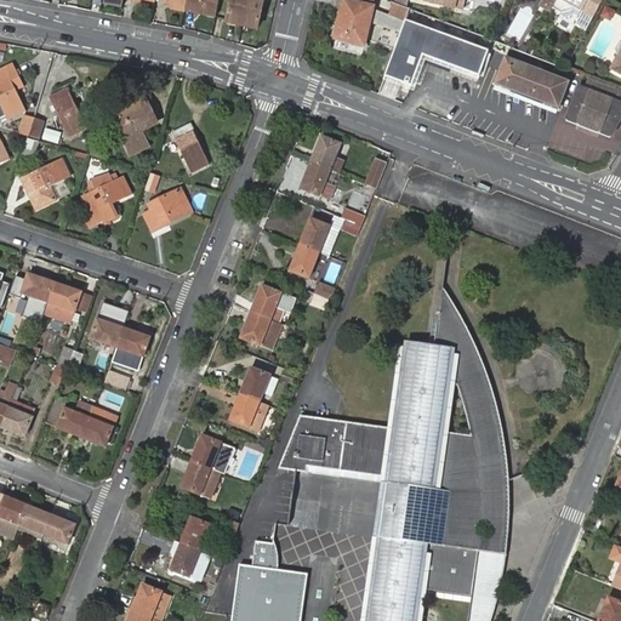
[(187,0),(187,6),(186,10),(216,16),(218,0),(187,0)]
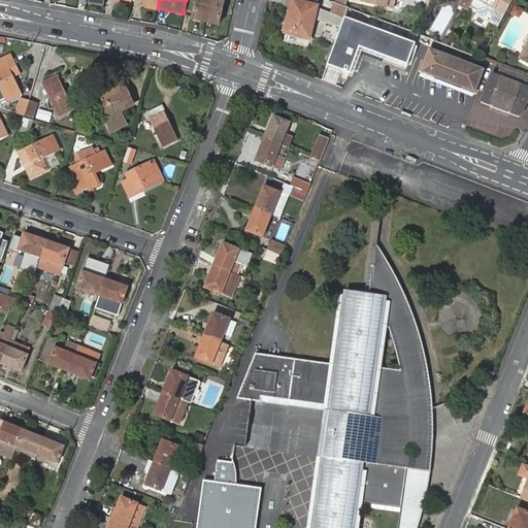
[(206,19),(210,0),(197,0),(193,19),(202,22),(203,18),(206,19)]
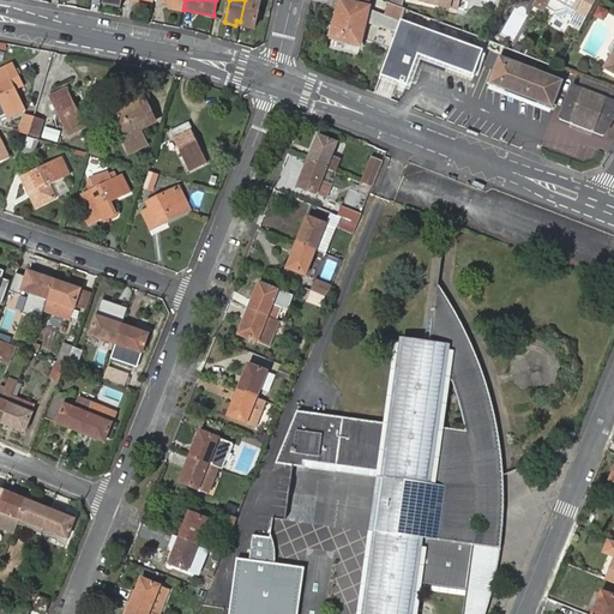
[(260,0),(245,0),(240,22),(254,24),(259,7),(260,0)]
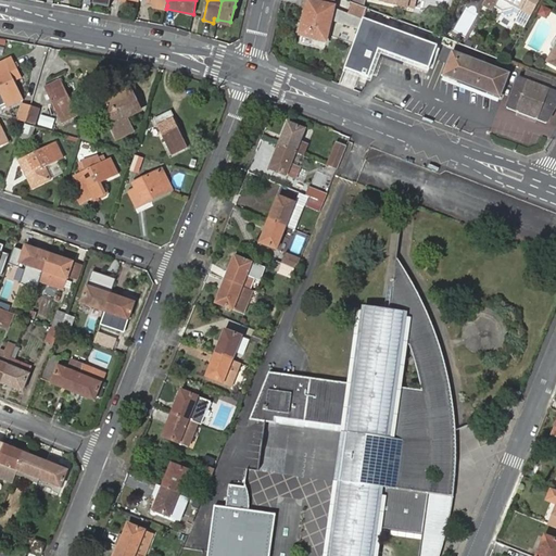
[(333,7),(310,1),(308,0),(300,35),(310,37),(326,41),(330,24),(335,7),(333,7)]
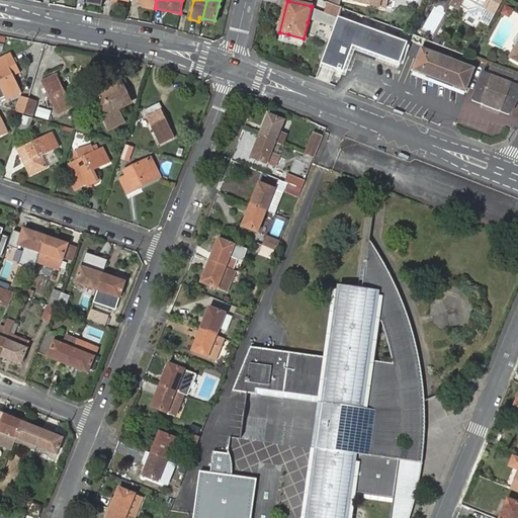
[(385,9),(386,0),(354,0),(354,2),(385,9)]
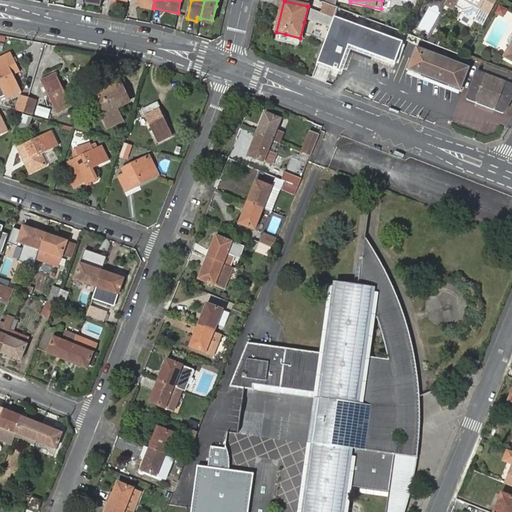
[(448,0),(446,6),(453,10),(455,7),(458,0),(448,0)]
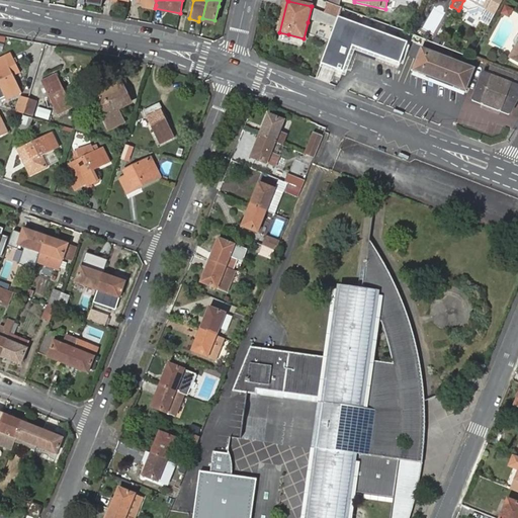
[(480,20),(489,25),(491,23),(503,0),(463,0),(460,7),(468,11),(478,9),(479,7),(486,11),(480,20)]
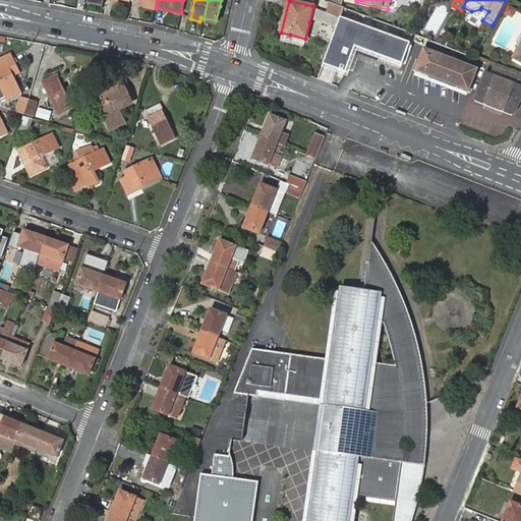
[(339,6),(330,2),(326,12),(340,16),(344,8),(342,7),(339,6)]
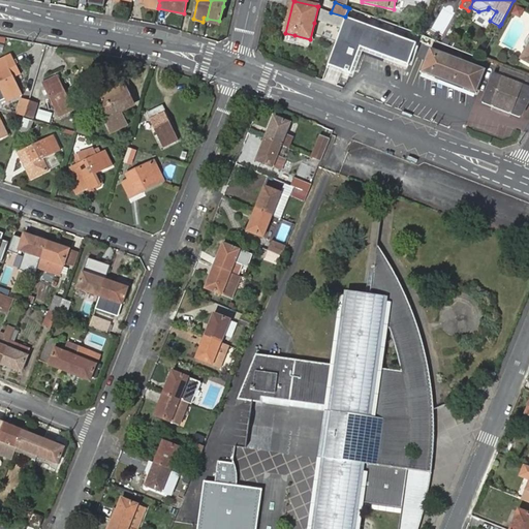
[(416,43),(345,17),(328,65),(350,73),(360,48),(408,66),(416,43)]
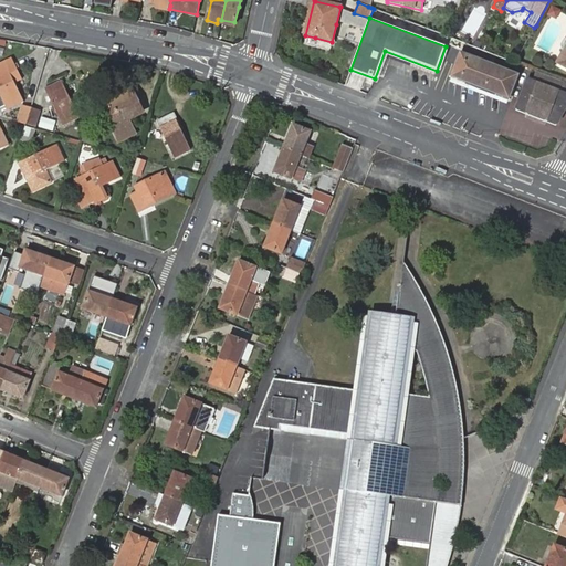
[(565,42),(563,41),(561,45),(563,50),(556,63),(565,69),(565,42)]
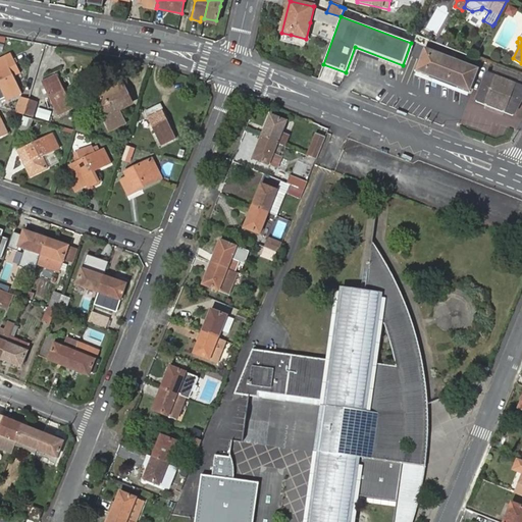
[(430,51),(425,49),(424,52),(417,71),(416,73),(416,74),(432,81),(432,80),(433,77),(435,77),(466,90),(469,91),(477,69),(473,68),(446,57),(430,51)]
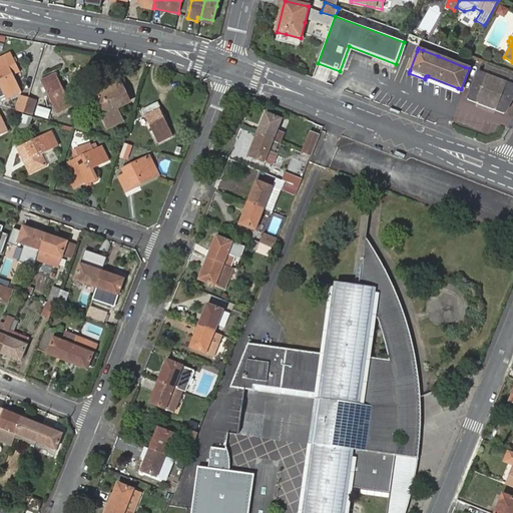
[(0,85),(7,99),(21,92),(13,74),(20,71),(10,51),(0,56),(0,85)]
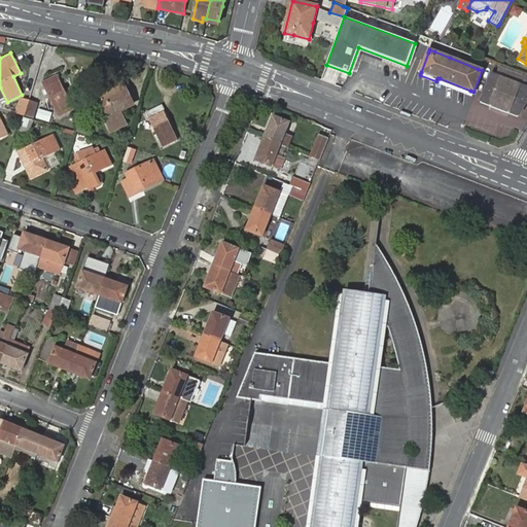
[(492,74),(482,101),(519,115),(526,100),(526,76),(501,67),(497,76),(492,74)]
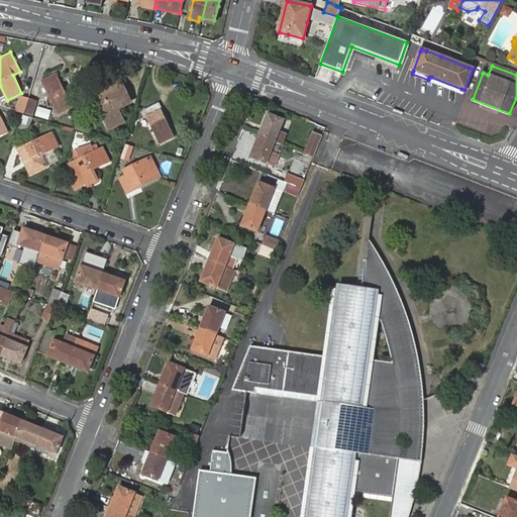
[(58,81),(55,75),(42,81),(58,114),(73,107),(60,80),(58,81)]
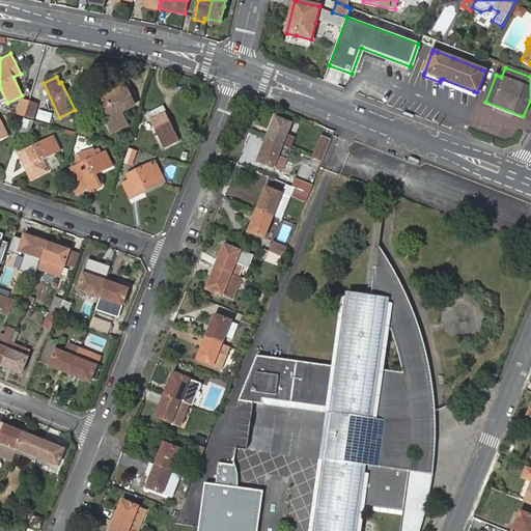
[(95,87),(100,96),(117,88),(119,91),(123,89),(117,77),(95,87)]
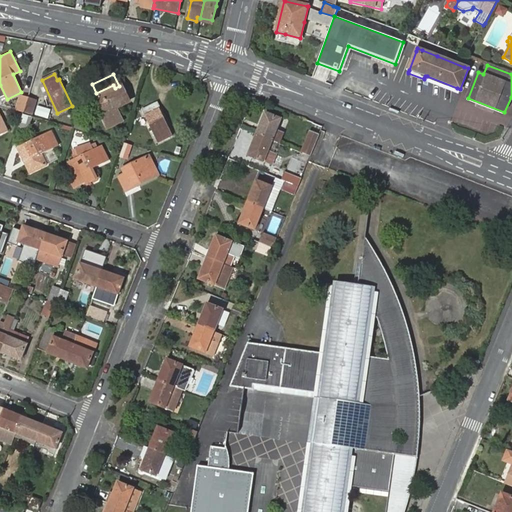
[(113,85),(96,93),(92,95),(94,100),(108,128),(122,120),(116,108),(127,103),(119,86),(115,88),(113,85)]
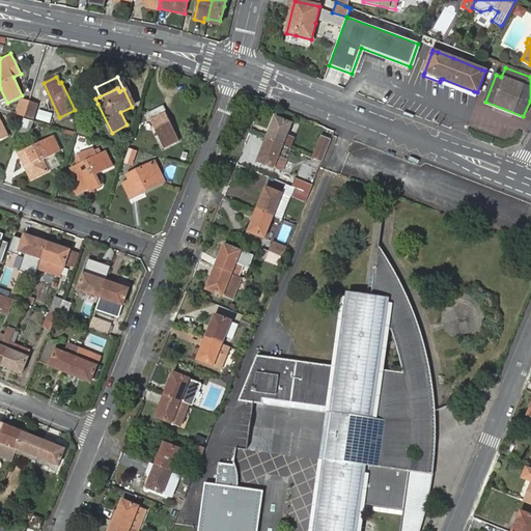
[(25,116),(29,102),(21,100),(17,114),(25,116)]
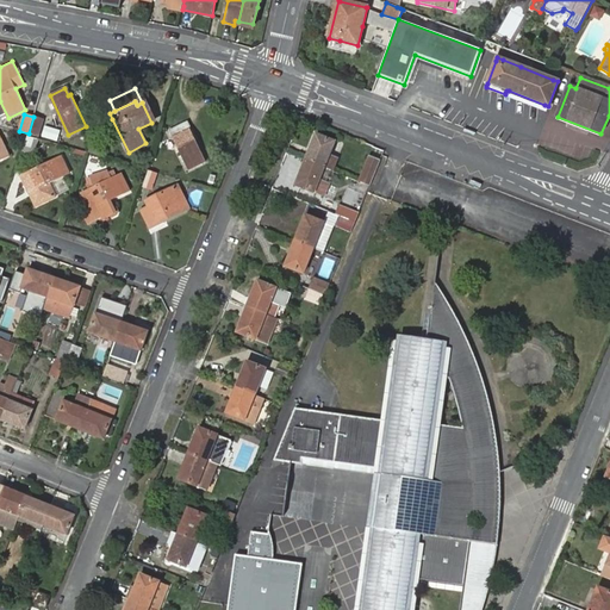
[(44,119),(33,117),(29,134),(38,137),(44,119)]
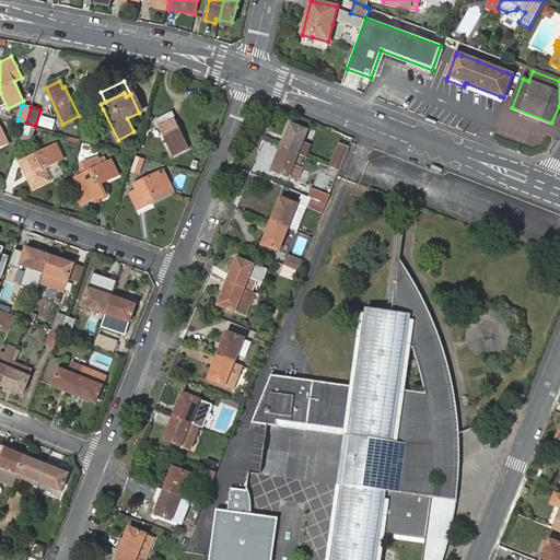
[(43,112),(38,124),(47,126),(50,115),(43,112)]
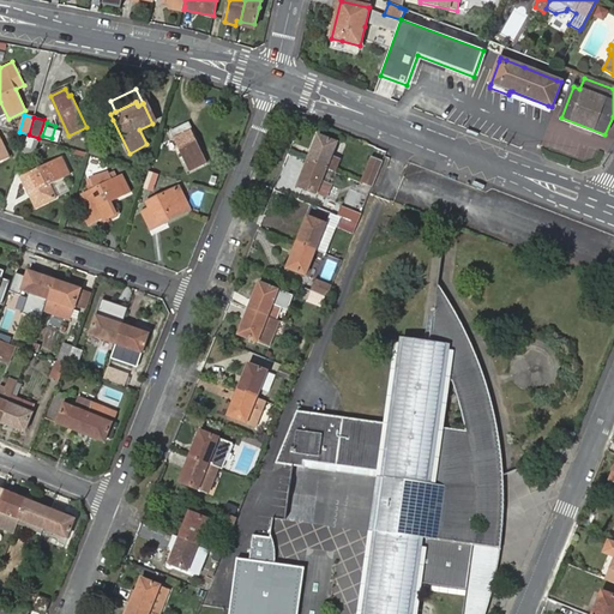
[(188,132),(185,125),(170,132),(191,170),(208,163),(192,131),(188,132)]
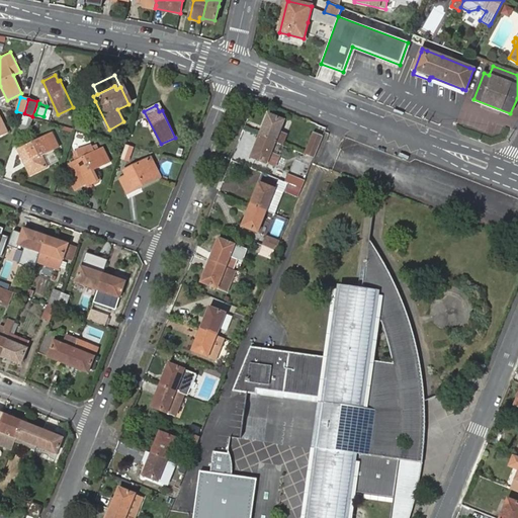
[(269,114),(260,136),(276,143),(281,145),(282,145),(287,134),(280,132),(284,120),(269,114)]
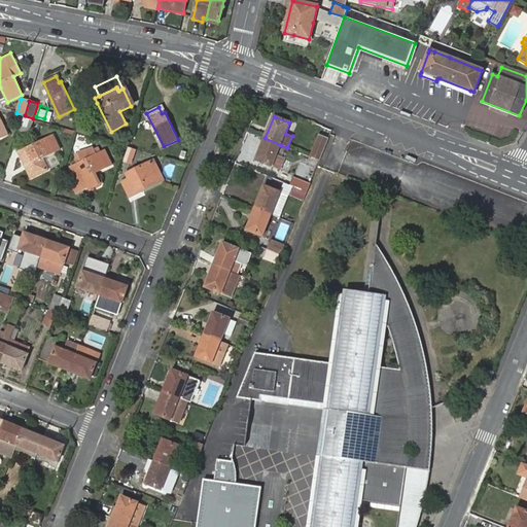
[(33,120),(25,117),(20,132),(28,134),(33,120)]
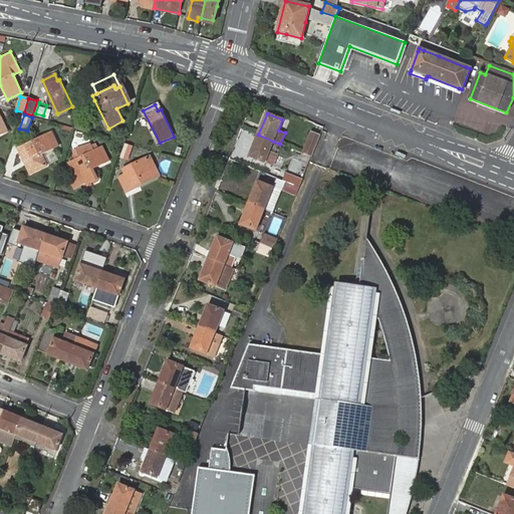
[(75,130),(82,132),(83,131),(87,116),(80,114),(75,130)]
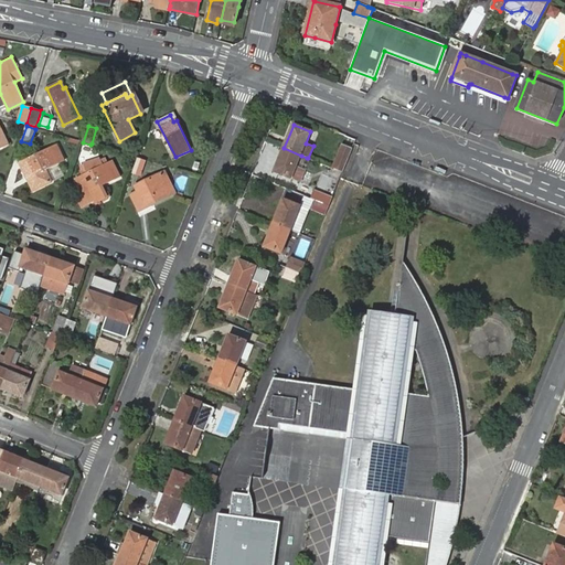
[(333,168),(342,172),(352,148),(343,145),(333,168)]
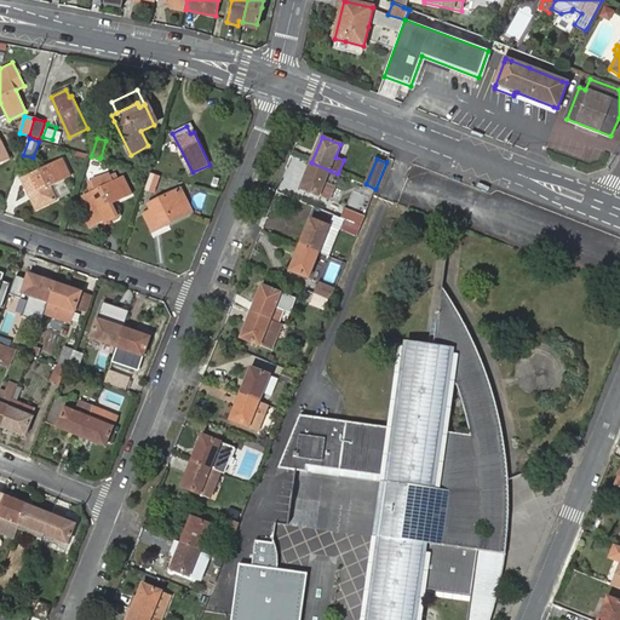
[(62,160),(35,172),(30,174),(23,178),(29,194),(38,210),(55,201),(49,188),(70,177),(62,160)]
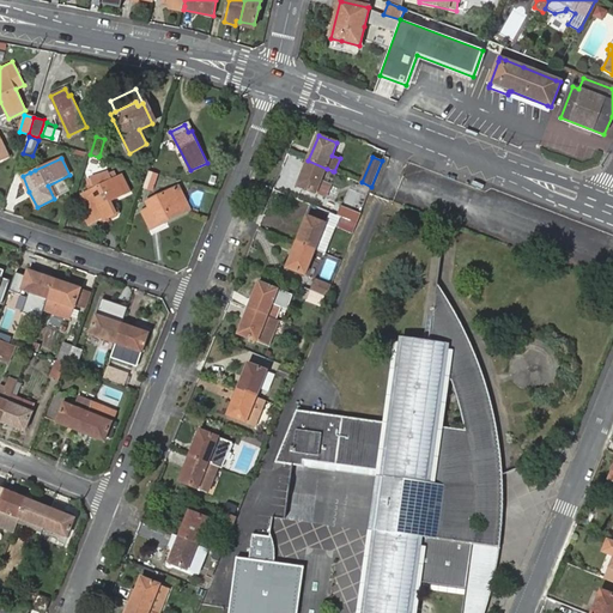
[(327,169),(308,161),(297,187),(316,194),(326,198),(331,184),(328,183),(321,181),(323,177),(329,181),(333,171),(327,169)]
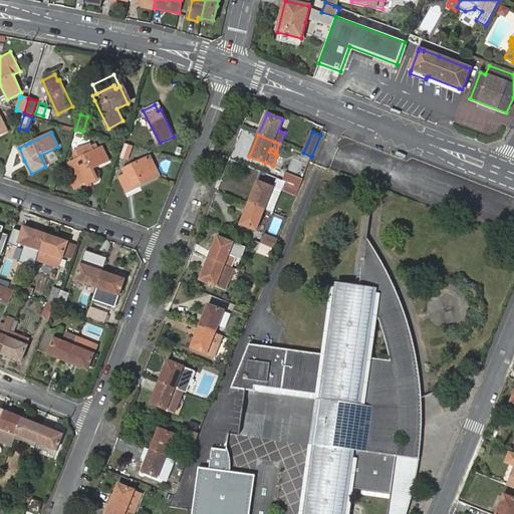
[(124,144),(120,157),(129,159),(133,146),(124,144)]
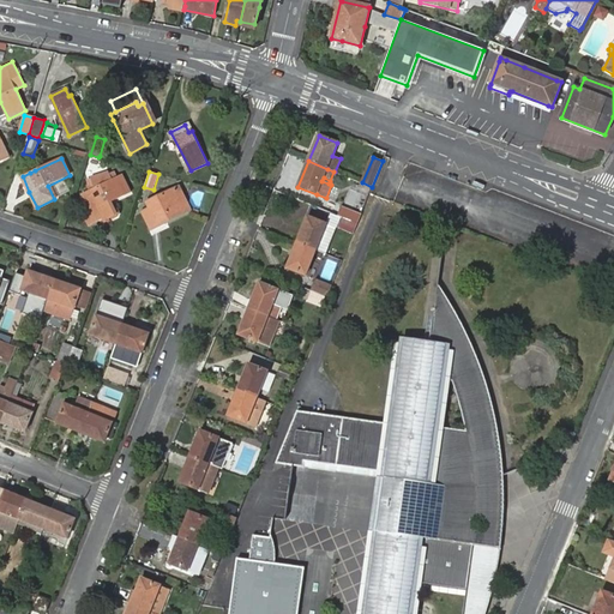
[(110,203),(131,192),(121,175),(115,179),(112,180),(108,174),(108,173),(91,180),(95,188),(92,190),(83,194),(90,210),(97,205),(98,208),(103,218),(115,214),(110,203)]
